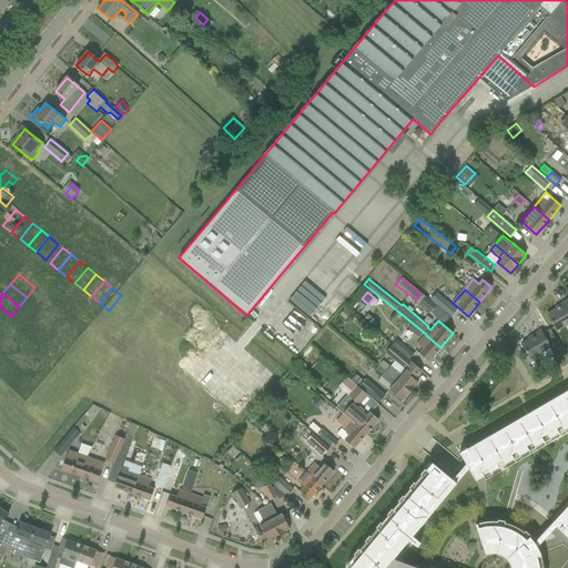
[(436,293),(430,300),(437,305),(450,316),(456,310),(436,293)]
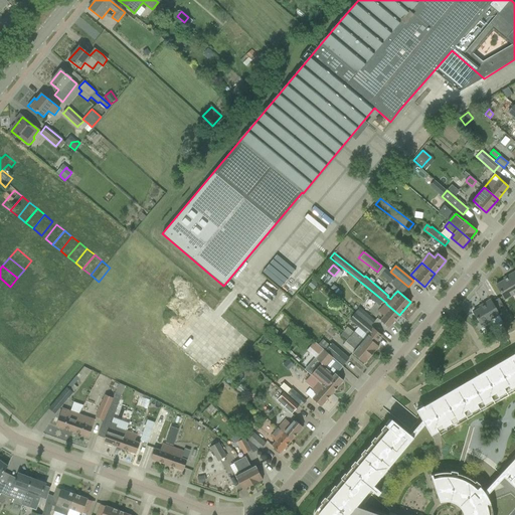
[(381,276),(390,284),(396,277),(390,272),(386,269),(381,276)]
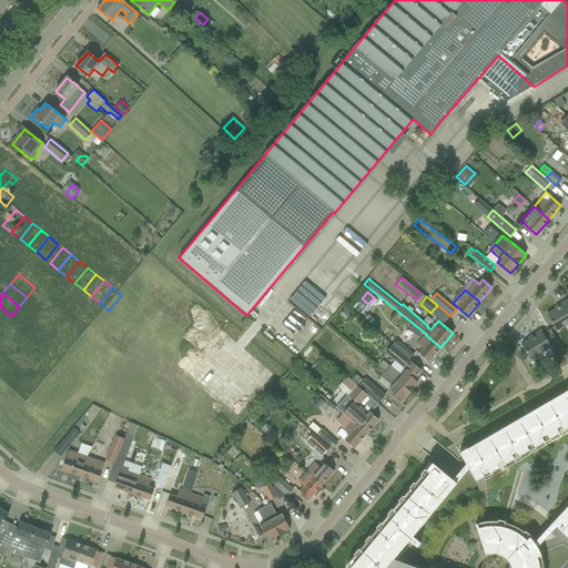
[(561,306),(547,314),(557,331),(567,324),(567,301),(560,304),(561,306)]
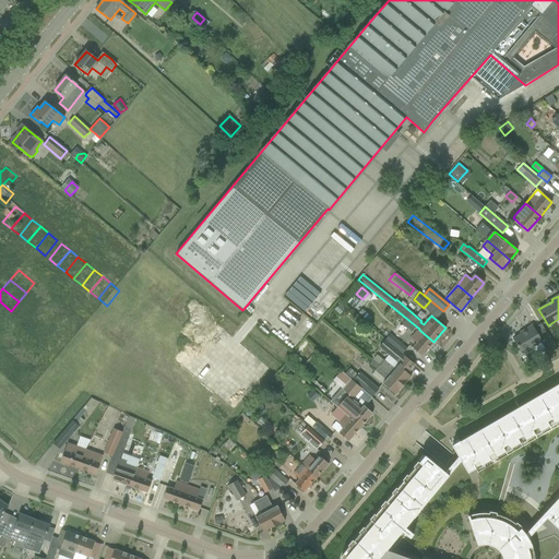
[(340,304),(334,310),(340,316),(345,309),(340,304)]
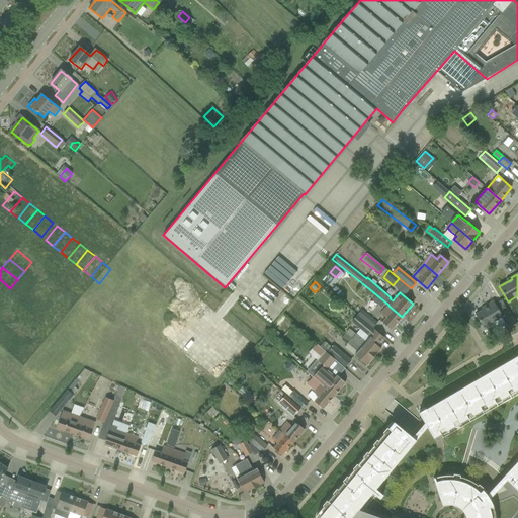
[(0,283),(0,298),(6,304),(13,294),(0,283)]
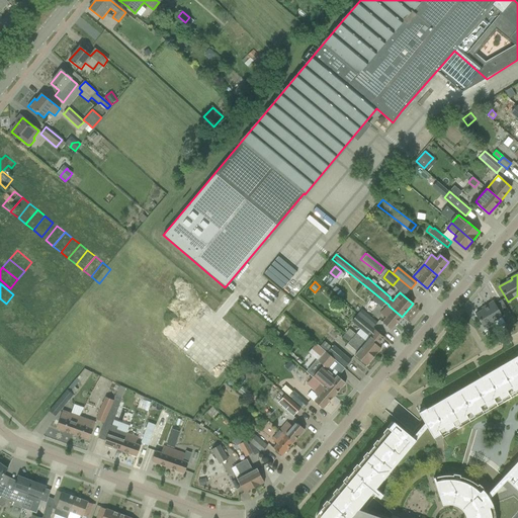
[(376,295),(372,299),(373,300),(381,308),(385,303),(376,295)]
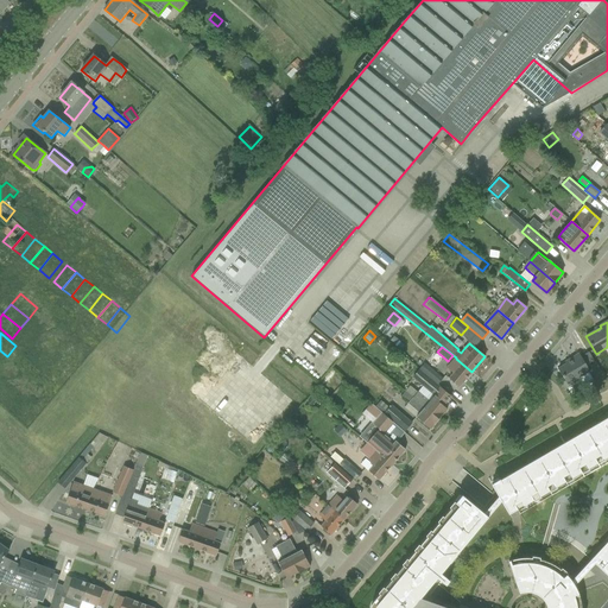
[(96,350),(89,360),(105,373),(113,363),(96,350)]
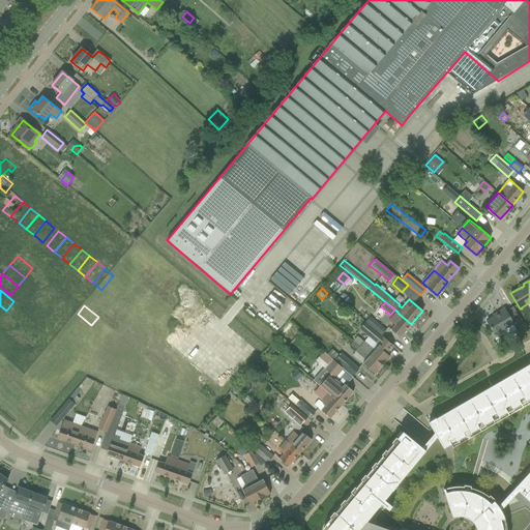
[(487,322),(496,336),(514,326),(520,335),(528,331),(520,317),(512,321),(504,308),(493,316),(494,317),(487,322)]
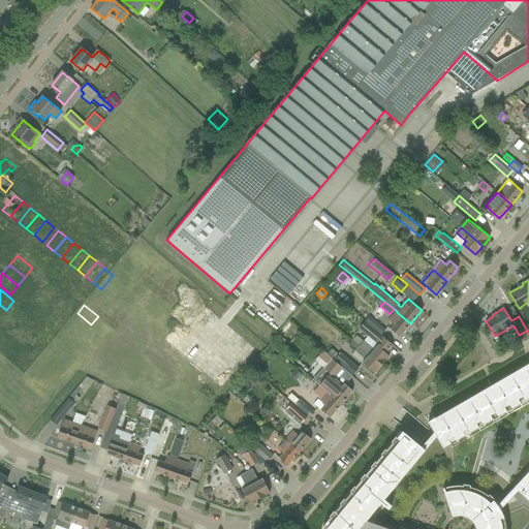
[(391,330),(399,337),(410,323),(397,312),(390,320),(395,325),(391,330)]
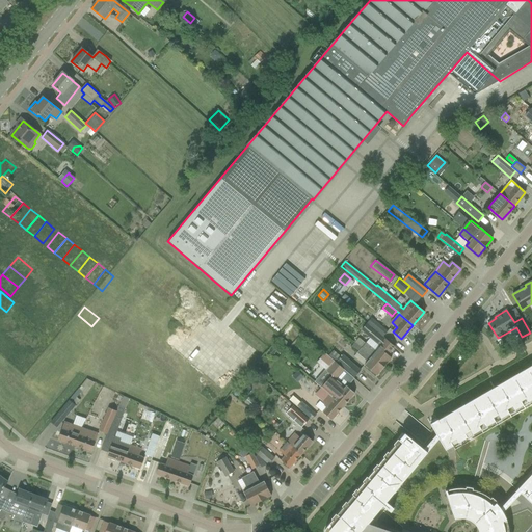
[(78,315),(71,322),(85,334),(91,326),(78,315)]
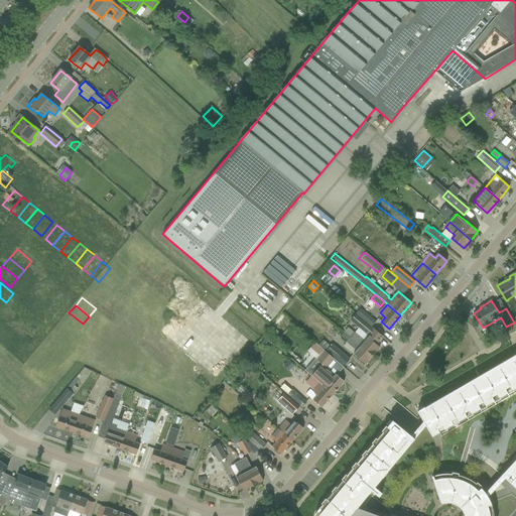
[(361,307),(357,312),(358,312),(372,326),(376,321),(361,307)]
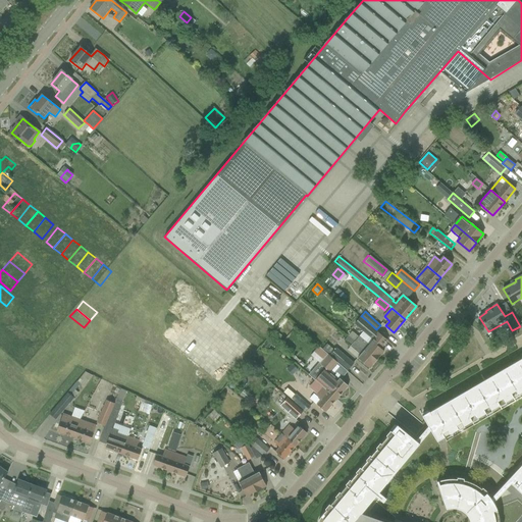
[(69,316),(63,323),(77,335),(84,327),(69,316)]
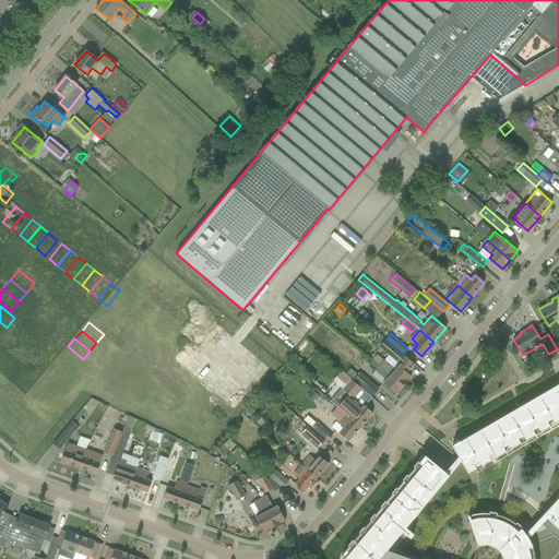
[(384,361),(380,366),(403,385),(411,377),(405,371),(406,369),(408,371),(414,365),(405,357),(385,341),(380,347),(400,365),(399,366),(395,369),(384,360),(384,361)]
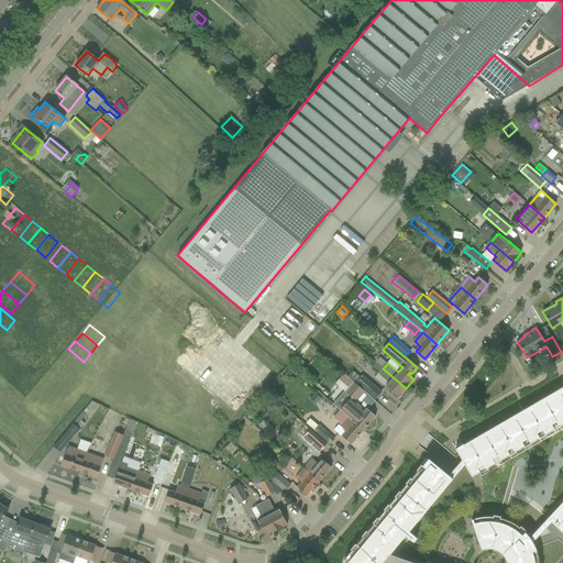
[(68,349),(62,357),(77,371),(84,362),(68,349)]
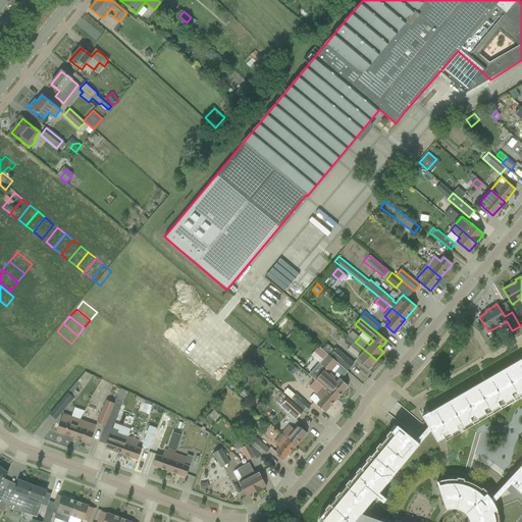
[(55,333),(49,342),(63,354),(69,346),(55,333)]
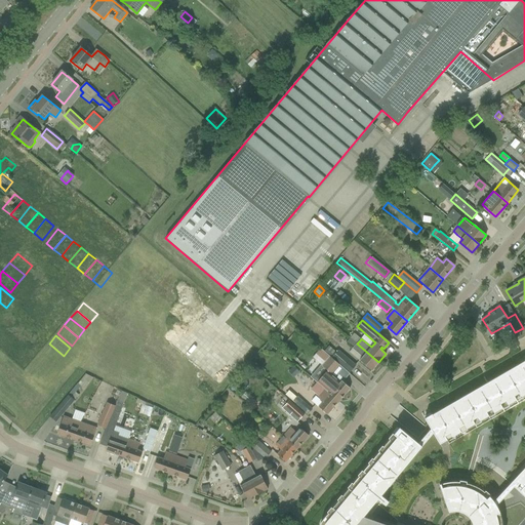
[(49,344),(43,352),(57,363),(64,356),(49,344)]
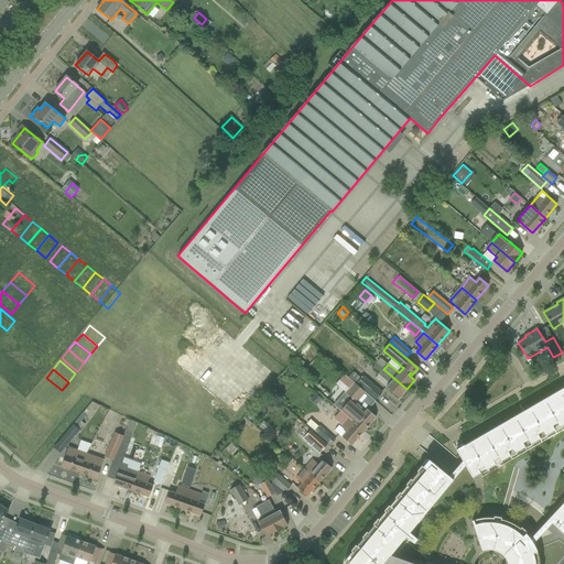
[(383,369),(379,375),(389,383),(386,388),(390,392),(399,399),(407,389),(383,369)]
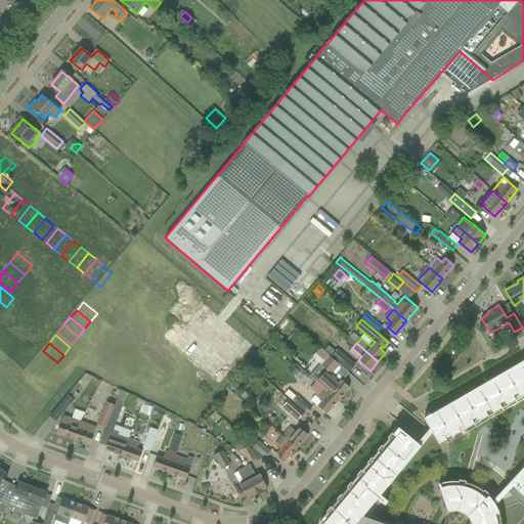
[(324,349),(349,370),(354,364),(337,349),(335,351),(329,345),(324,349)]
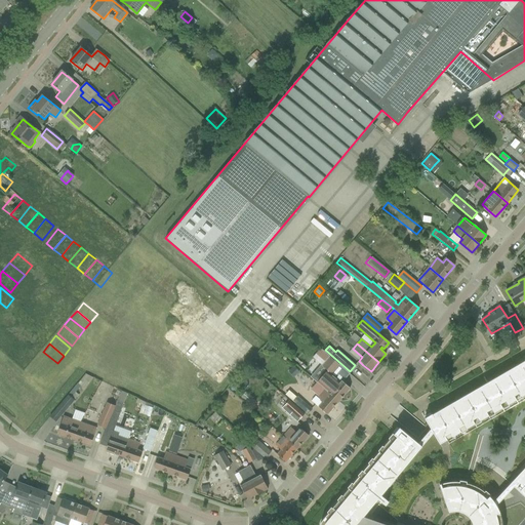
[(338,401),(350,389),(341,381),(332,374),(339,365),(320,349),(313,357),(327,369),(316,382),(325,390),(338,401)]
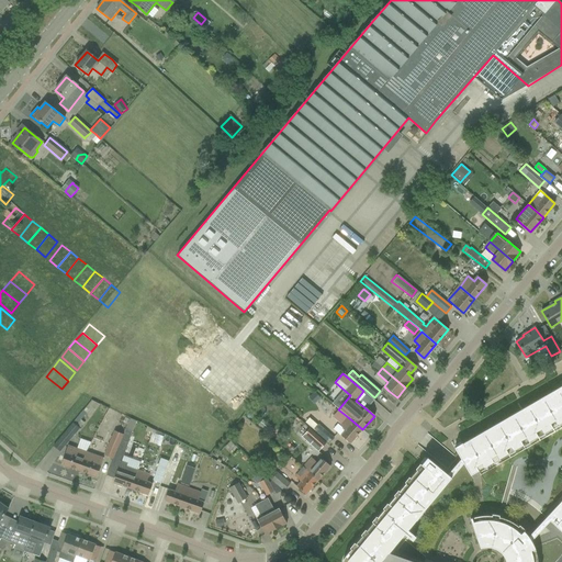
[(46,377),(40,384),(54,397),(62,389),(46,377)]
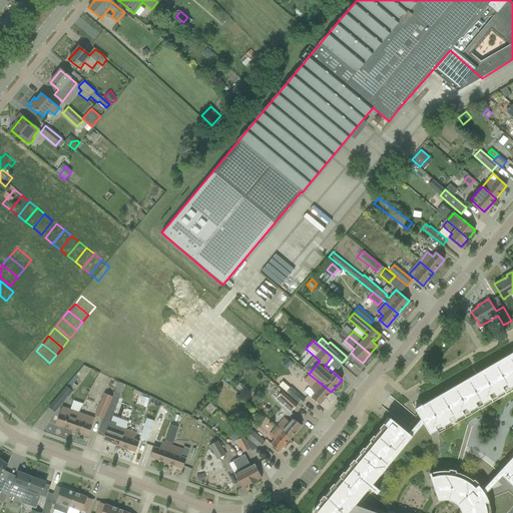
[(512,350),(384,424),(314,509),(313,512),(506,512),(512,506),(512,463),(485,494),(474,480),(465,476),(464,475),(460,473),(453,470),(444,471),(440,471),(439,471),(429,473),(438,501),(447,500),(454,502),(460,508),(461,512),(395,512),(388,510),(387,512),(384,512),(358,504),(370,489),(373,485),(386,470),(399,455),(512,390),(512,350)]
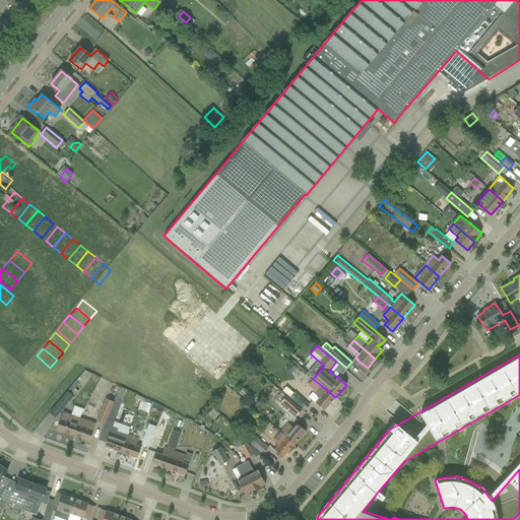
[(37,355),(29,364),(44,375),(50,368),(37,355)]
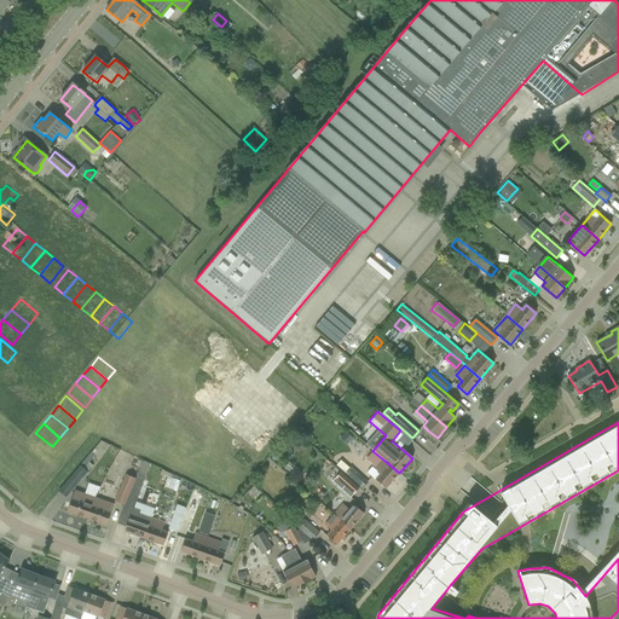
[(347,432),(340,438),(347,445),(353,439),(347,432)]
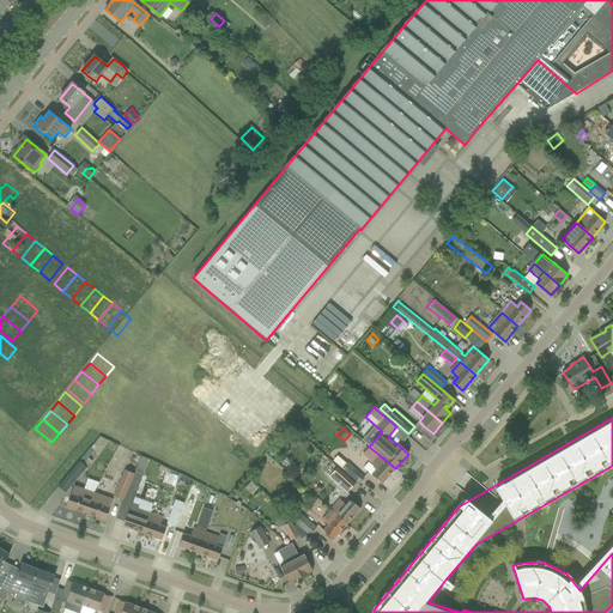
[(104,439),(102,436),(95,443),(80,460),(84,463),(89,457),(96,450),(104,439)]
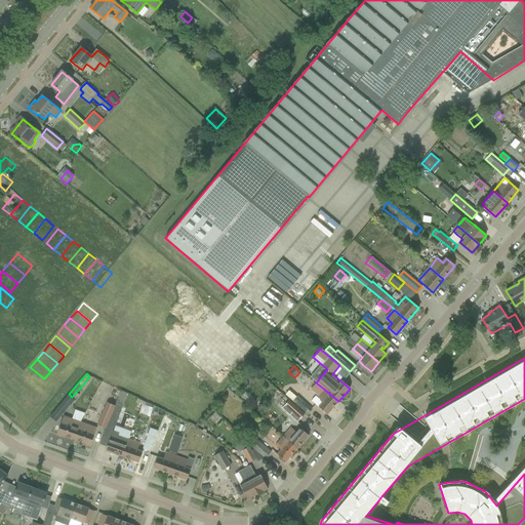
[(311,401),(327,414),(338,401),(325,390),(317,398),(315,396),(311,401)]
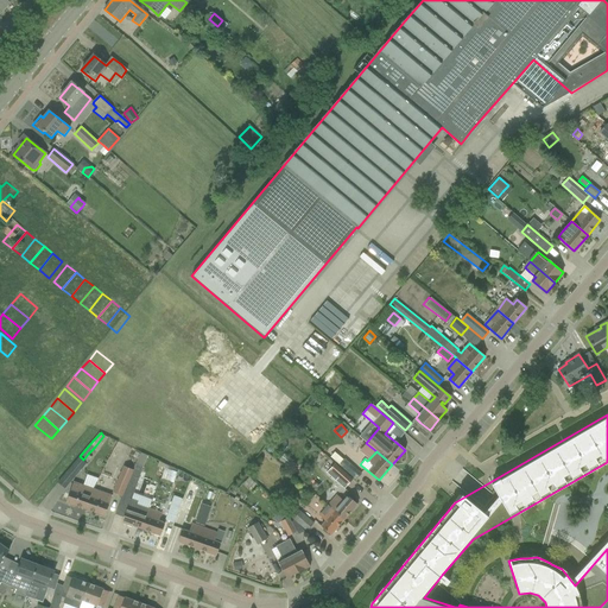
[(58,483),(65,489),(86,463),(80,457),(65,474),(58,483)]
